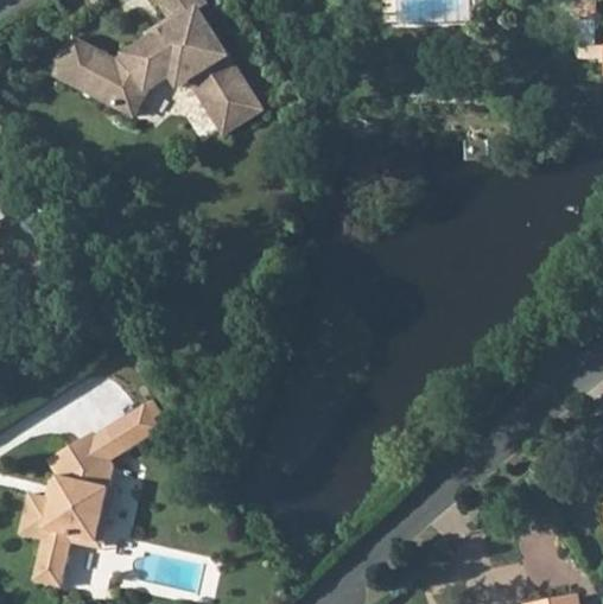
[(204,2),(203,0),(158,0),(169,16),(171,21),(146,37),(114,57),(71,36),(52,72),(132,114),(145,88),(169,72),(176,84),(188,77),(222,132),(260,107),(197,7),(204,2)]
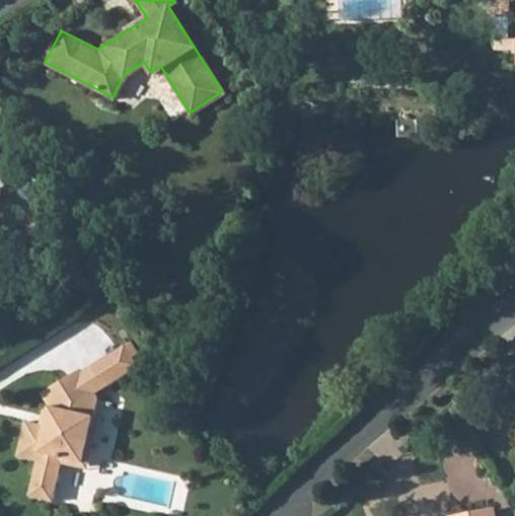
[(125,31),(146,18),(144,13),(122,27),(125,31)]
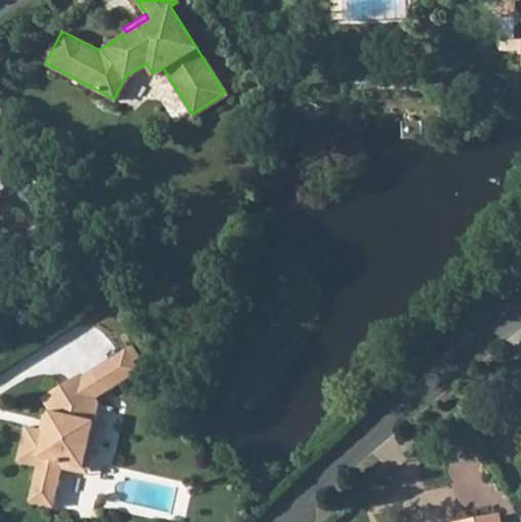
[(118,352),(92,368),(107,390),(132,372),(118,352)]
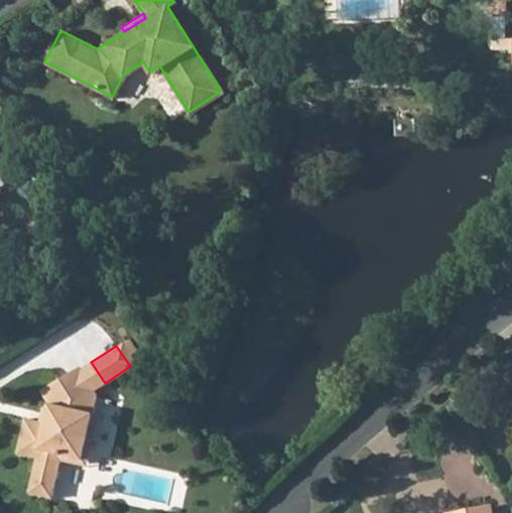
[(91,362),(79,370),(92,391),(105,383),(91,362)]
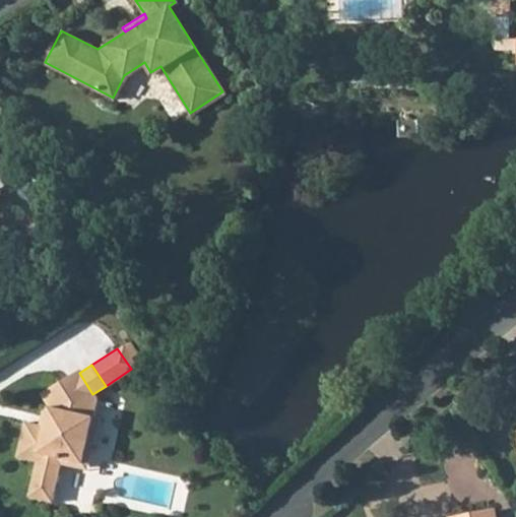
[(42,425),(37,424),(22,422),(15,456),(34,460),(33,471),(27,496),(50,500),(56,476),(58,464),(60,458),(80,462),(90,416),(94,397),(92,394),(79,373),(77,370),(39,393),(47,406),(42,425)]
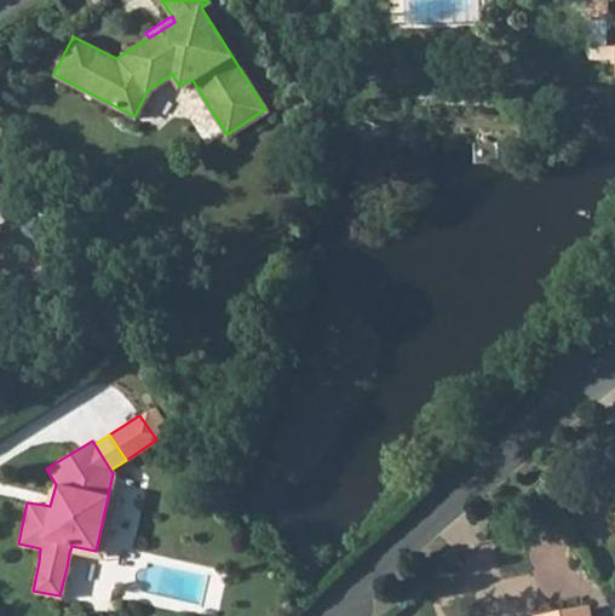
[(47,489),(44,505),(50,506),(56,484),(47,489)]
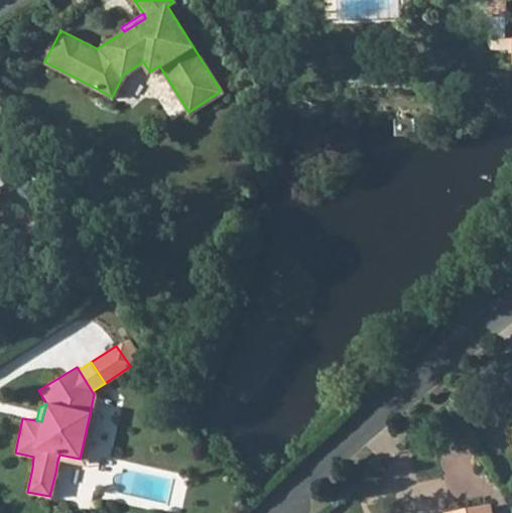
[(59,455),(57,461),(84,466),(96,414),(90,413),(80,459),(59,455)]
